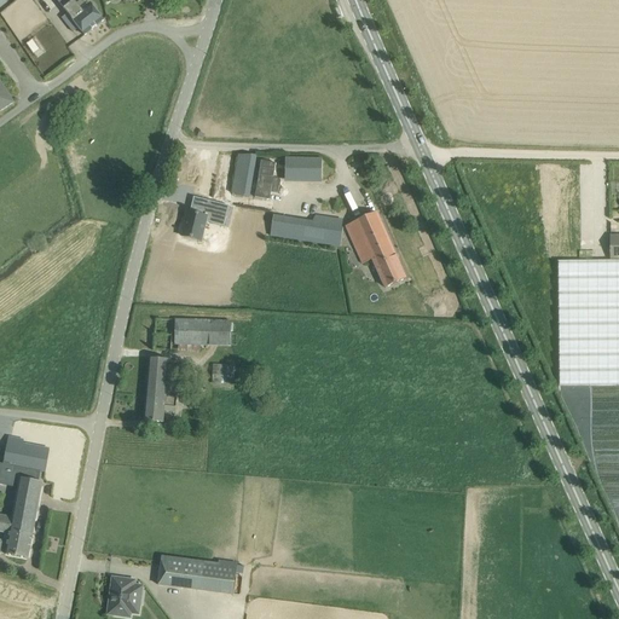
[(82,11),(74,0),(57,0),(73,19),(85,36),(104,21),(91,4),(82,11)]
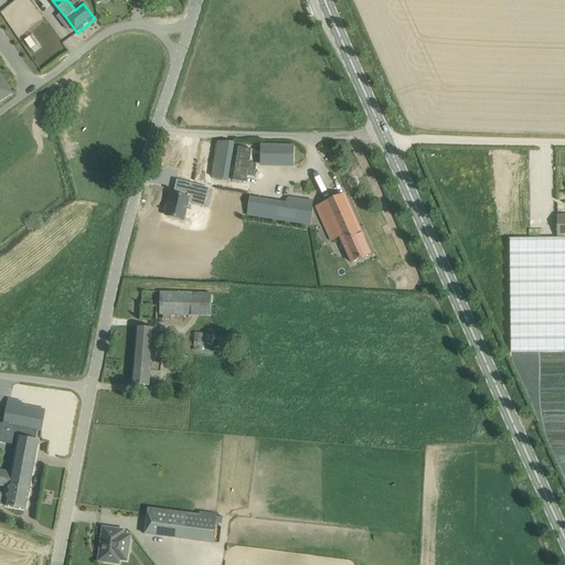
[(0,102),(13,94),(7,85),(0,74),(0,102)]
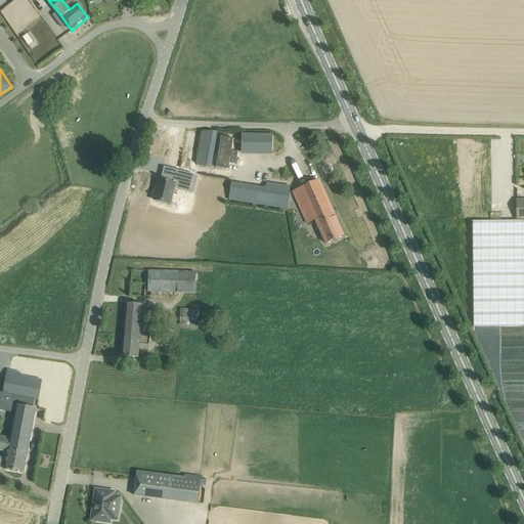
[(203,132),(201,139),(216,141),(217,134),(217,132),(203,132)]
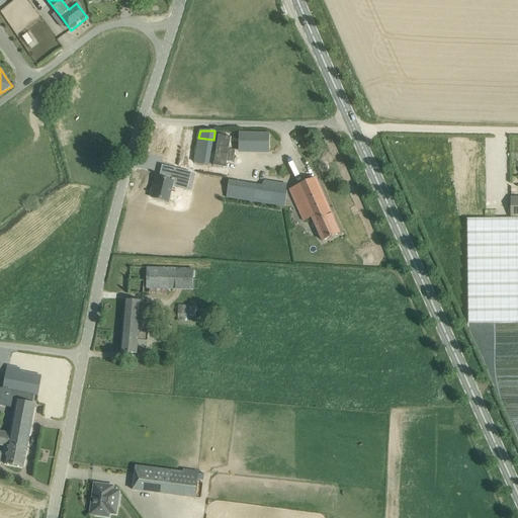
[(232,137),(219,135),(213,166),(226,168),(227,162),(233,163),(235,151),(230,150),(232,137)]
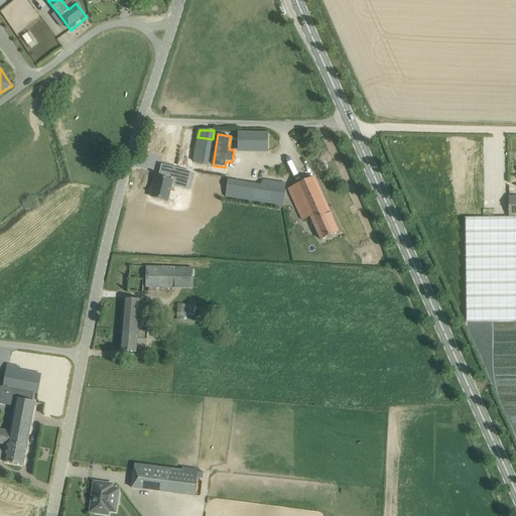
[(196,151),(194,161),(209,164),(210,153),(196,151)]
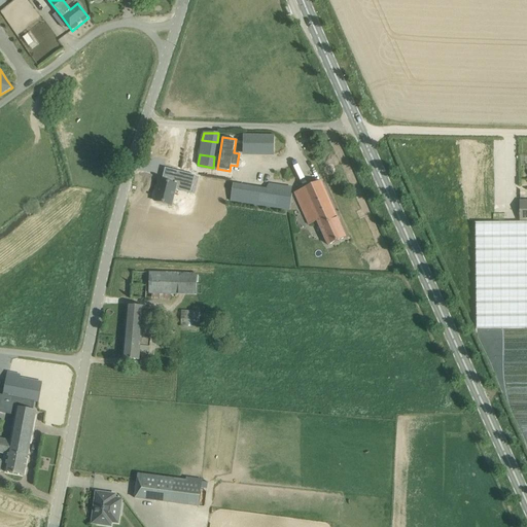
[(161,181),(155,202),(172,206),(176,189),(191,192),(196,176),(177,171),(175,179),(169,177),(168,182),(162,181),(161,181)]
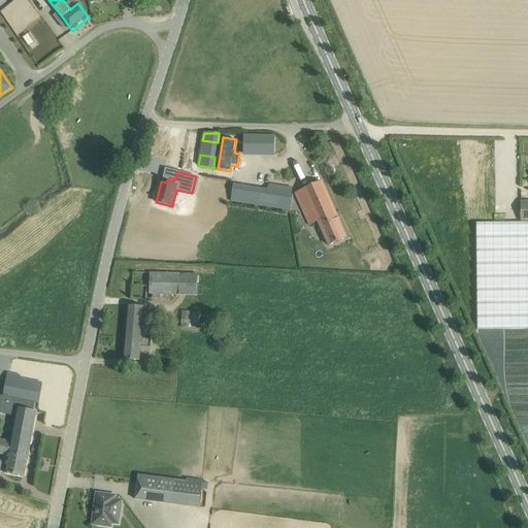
[(309,226),(318,222),(329,245),(347,238),(322,182),(295,193),(309,226)]
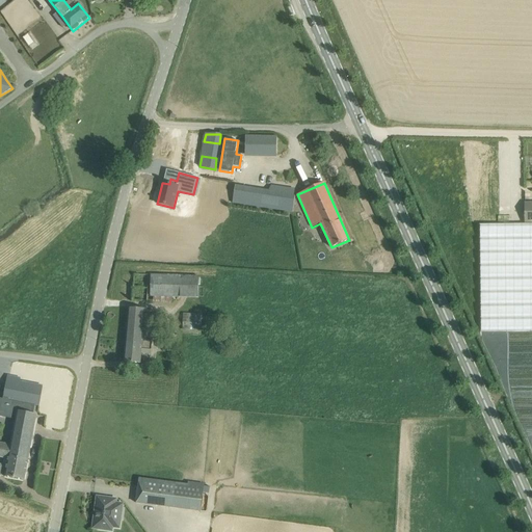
[(270,185),(267,209),(293,213),(296,189),(270,185)]
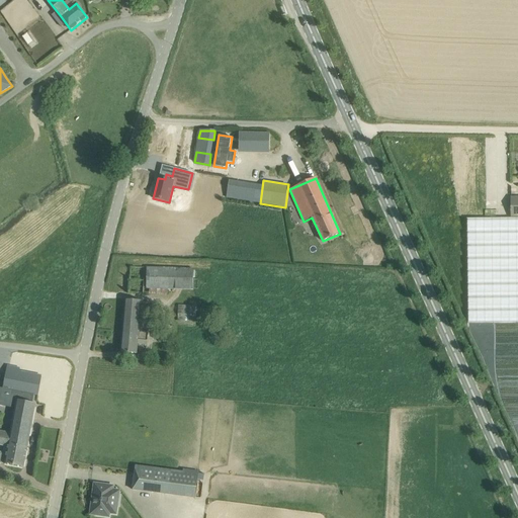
[(517,218),(467,219),(468,323),(517,322),(517,218)]
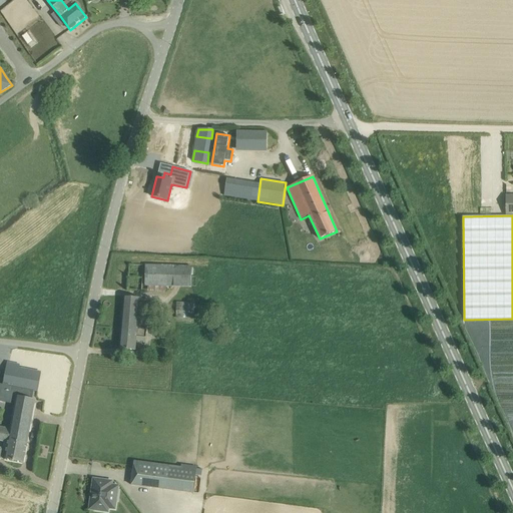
[(190,288),(191,267),(146,265),(145,287),(190,288)]
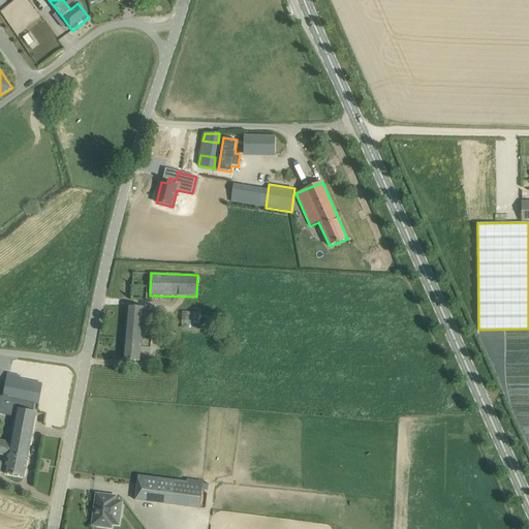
[(128,307),(123,360),(139,362),(141,352),(141,347),(151,348),(154,313),(144,312),(145,308),(128,307)]
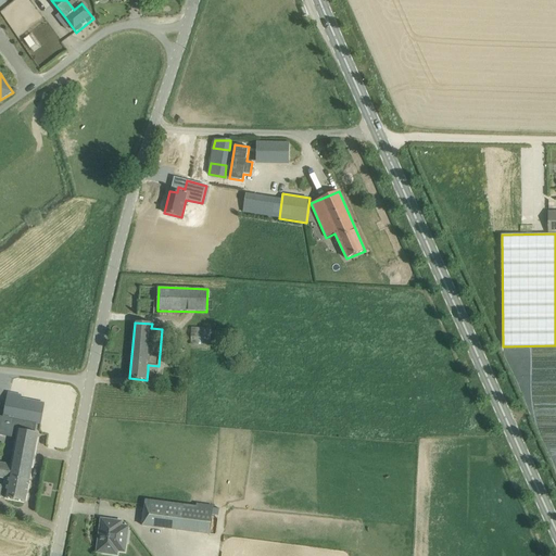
[(211,329),(191,329),(190,345),(211,346),(211,329)]
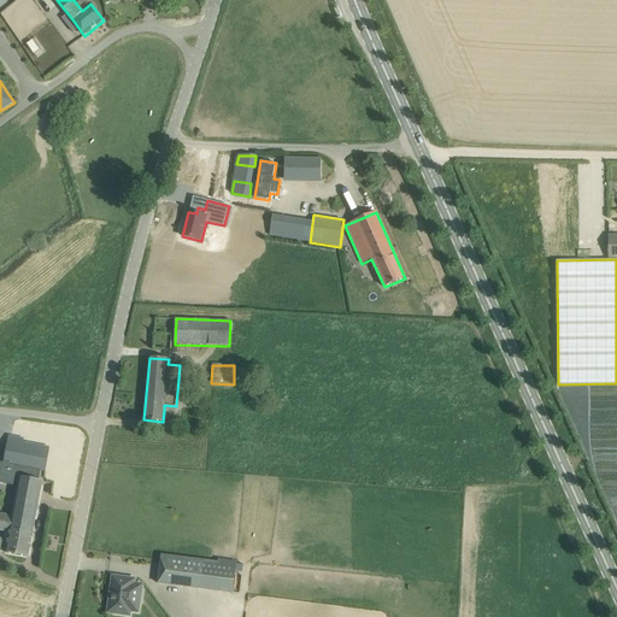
[(207,382),(193,381),(192,393),(206,394),(207,382)]
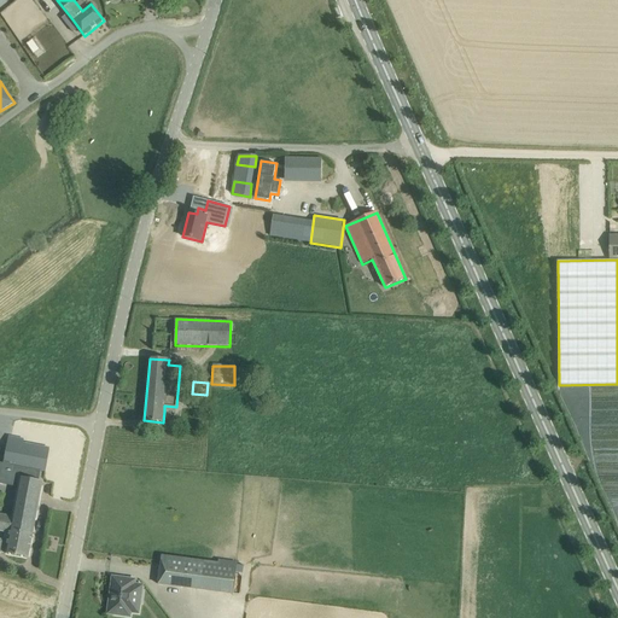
[(199,396),(185,394),(184,404),(198,407),(198,401),(199,397),(199,396)]
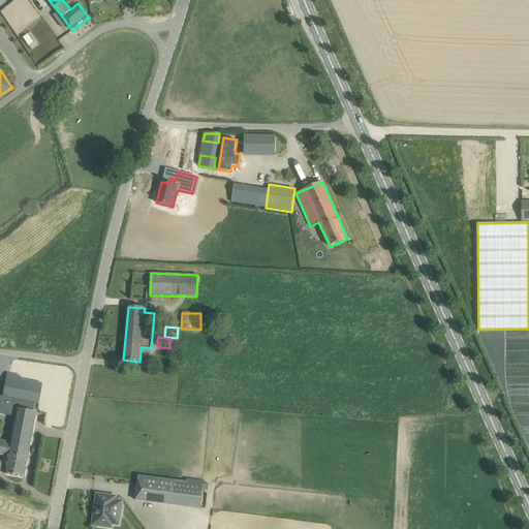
[(0,461),(0,472),(5,473),(5,474),(25,477),(37,412),(34,412),(35,403),(39,404),(42,384),(20,379),(21,376),(14,375),(14,379),(7,377),(3,397),(0,396),(0,413),(16,416),(10,442),(0,439),(0,455),(8,457),(7,463),(0,461)]
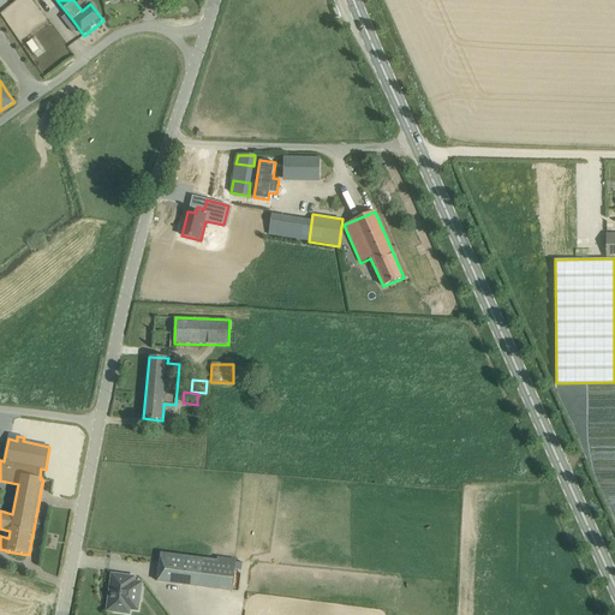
[(161,553),(157,581),(232,591),(236,562),(161,553)]
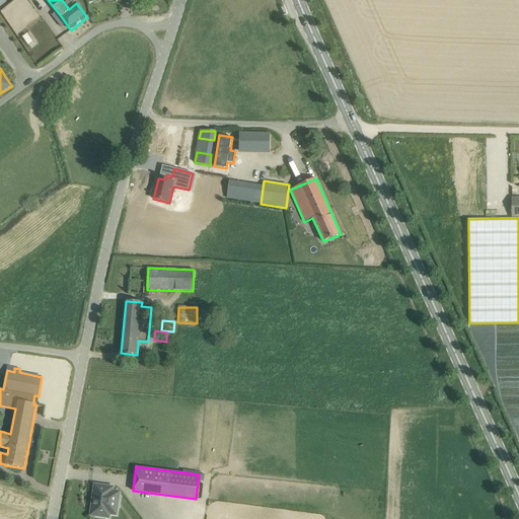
[(95,485),(92,508),(94,509),(93,515),(109,517),(109,514),(117,515),(118,507),(110,506),(114,488),(95,485)]
